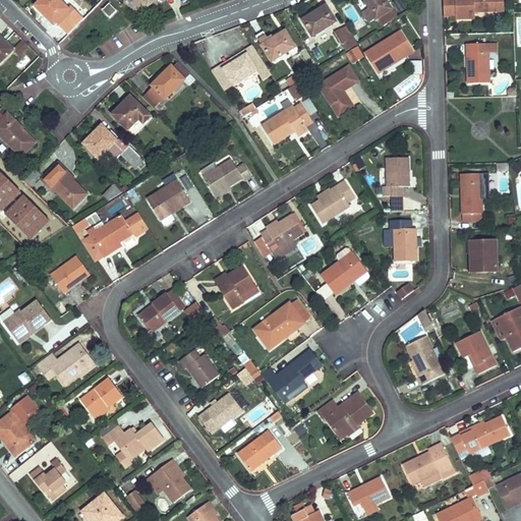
[(41,0),(37,5),(43,12),(43,13),(54,24),(69,9),(59,0),(41,0)]
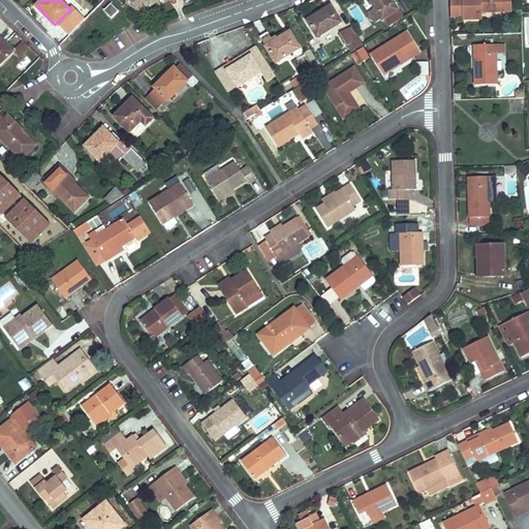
[(131,0),(141,12),(160,0),(131,0)]
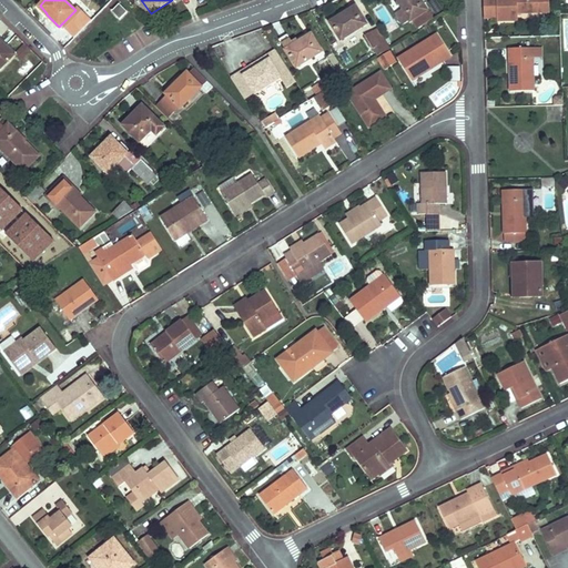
[(397,0),(403,9),(411,21),(413,20),(427,11),(421,0),(397,0)]
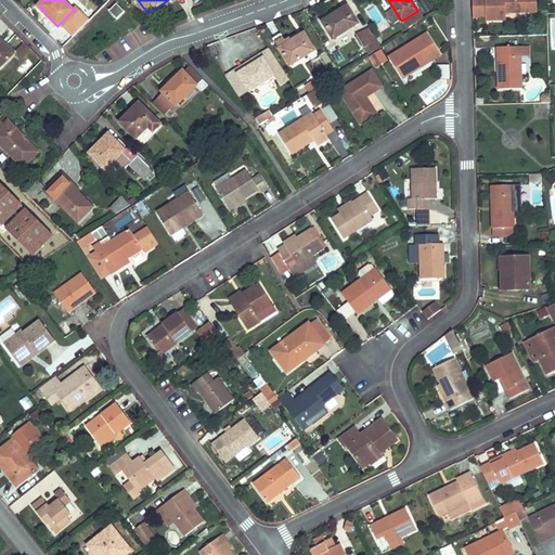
[(487,18),(486,0),(473,0),(474,18),(487,18)]
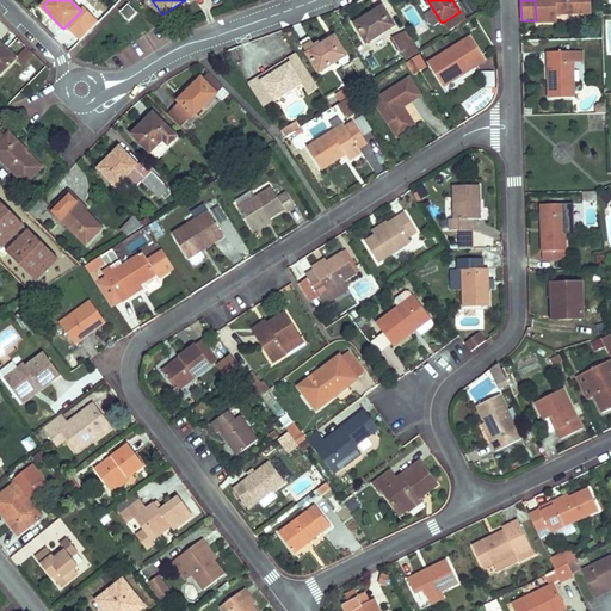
[(556,14),(581,13),(580,0),(535,0),(536,22),(556,22),(556,14)]
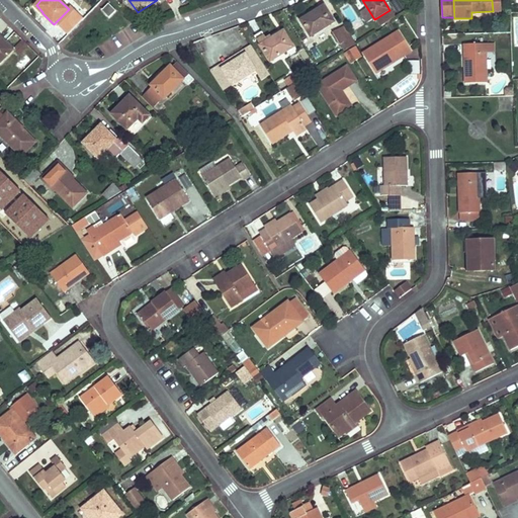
[(492,0),(493,11),(501,11),(500,0),(492,0)]
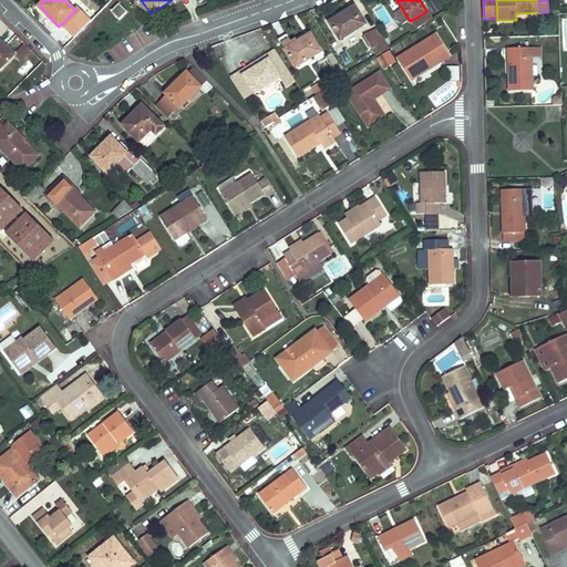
[(112,11),(120,20),(127,12),(120,4),(112,11)]
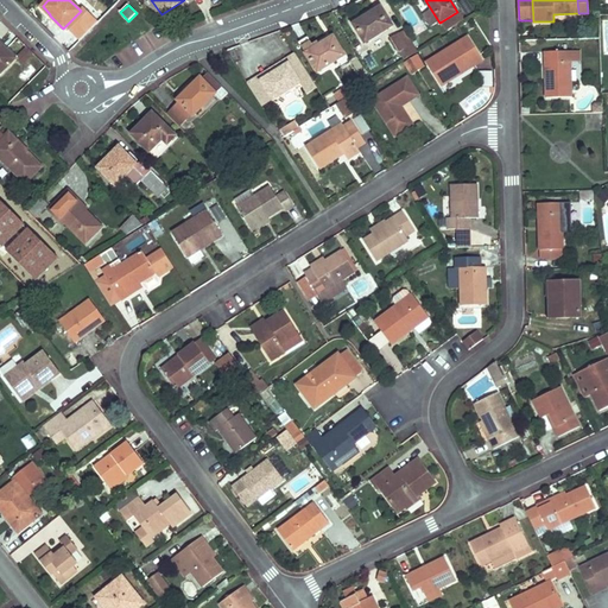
[(381,7),(354,24),(365,43),(393,26),(381,7)]
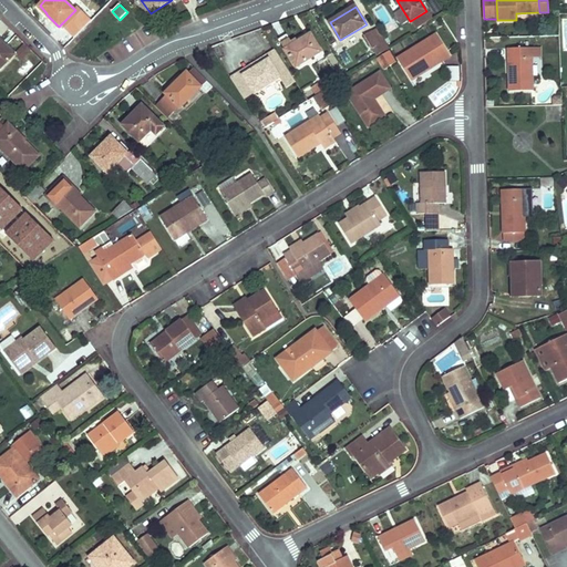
[(410,21),(402,9),(395,13),(403,24),(410,21)]
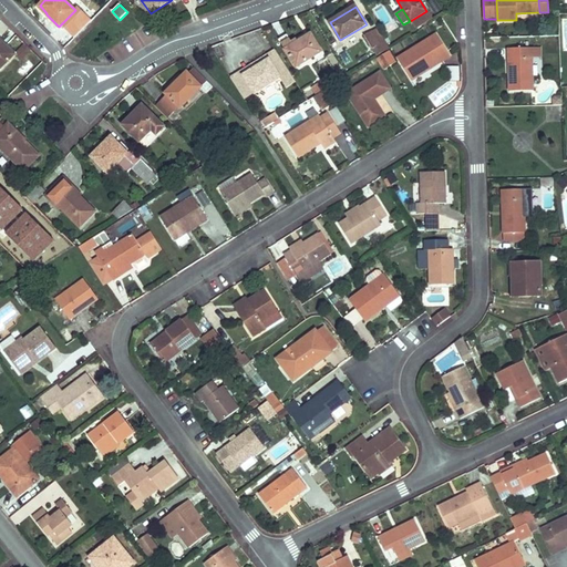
[(426,11),(412,20),(418,27),(431,19),(426,11)]
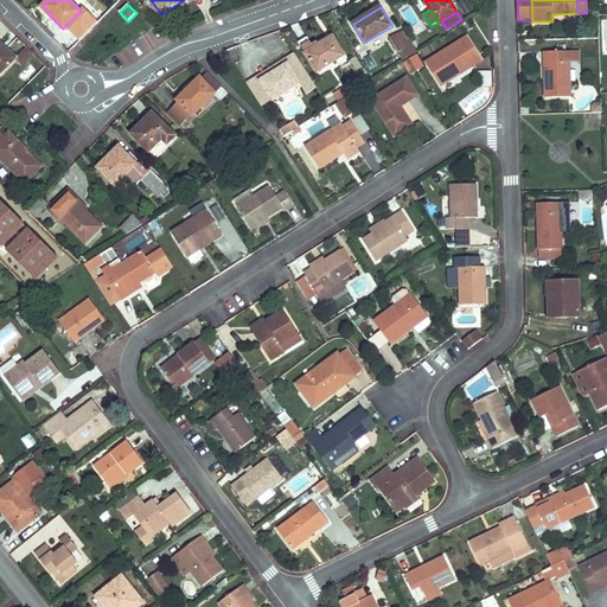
[(398,52),(400,52),(402,50),(407,58),(417,51),(404,30),(390,38),(398,52)]
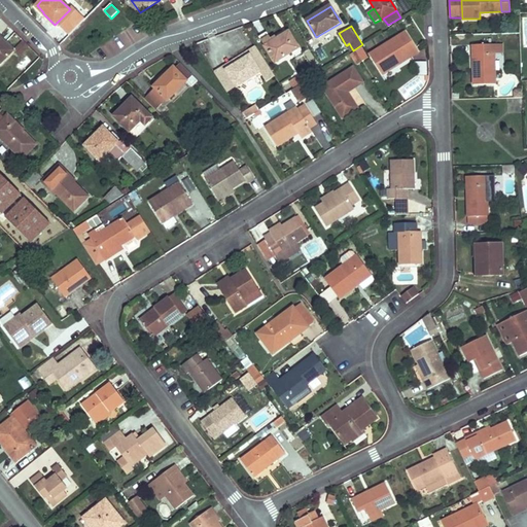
[(266,46),(273,42),(267,32),(259,37),(266,46)]
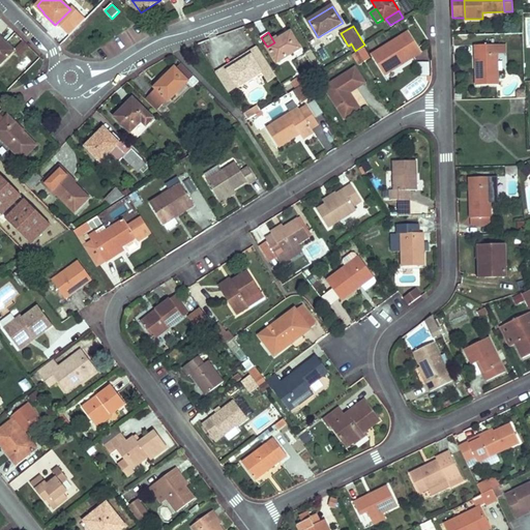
[(276,63),(300,49),(291,32),(274,42),(267,47),(276,63)]
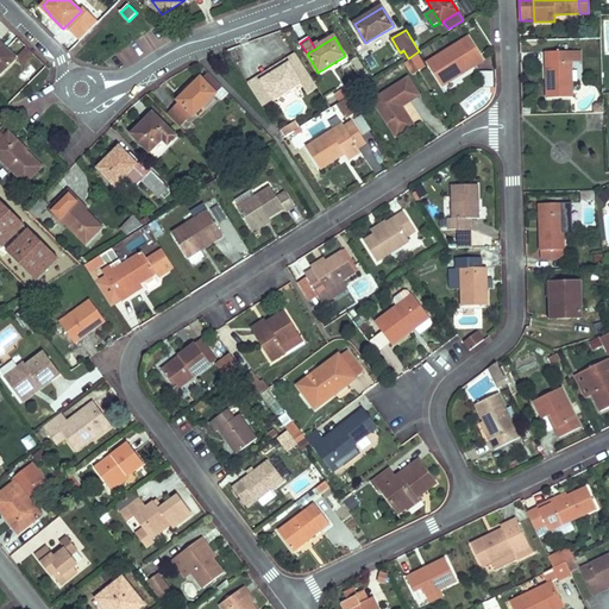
[(483,61),(469,37),(428,62),(443,86),(463,73),(464,74),(483,61)]
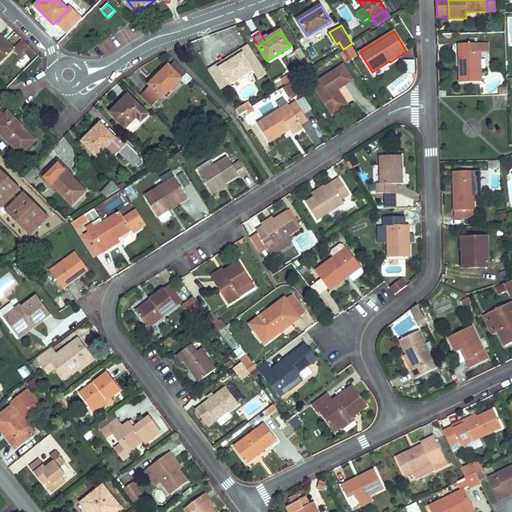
[(0,62),(13,49),(0,36),(0,62)]
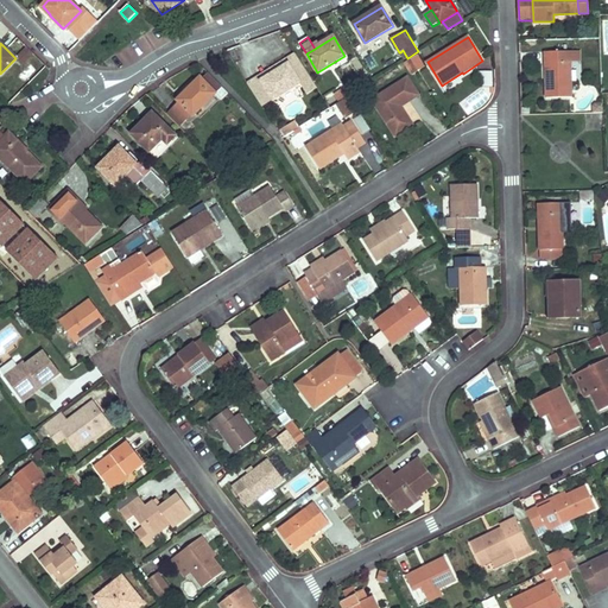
[(35,54),(27,46),(16,58),(23,65),(35,54)]
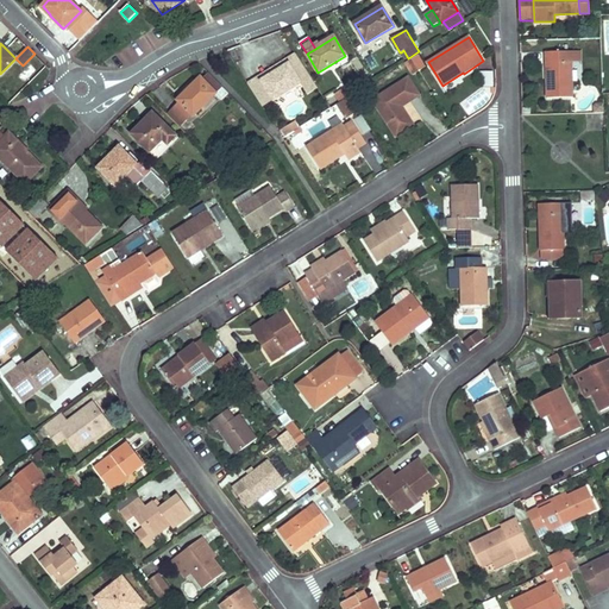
[(546,52),(546,63),(550,63),(550,80),(547,80),(547,99),(572,98),(571,51),(546,52)]
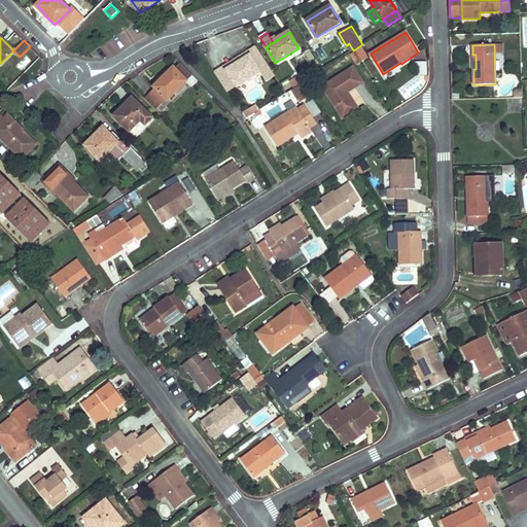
[(255,46),(247,53),(249,56),(225,70),(236,88),(259,72),(266,82),(275,76),(255,46)]
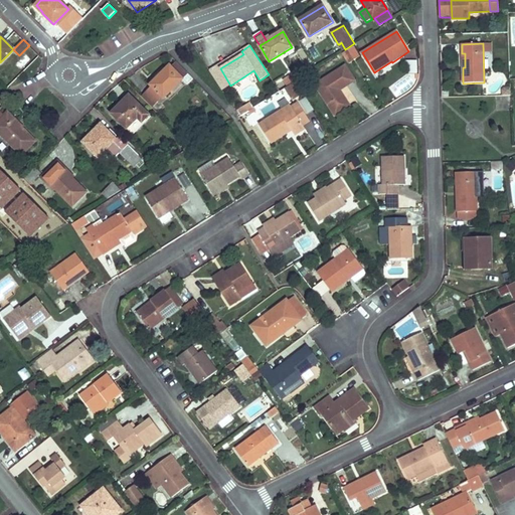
[(348,49),(354,60),(360,56),(354,46),(348,49)]
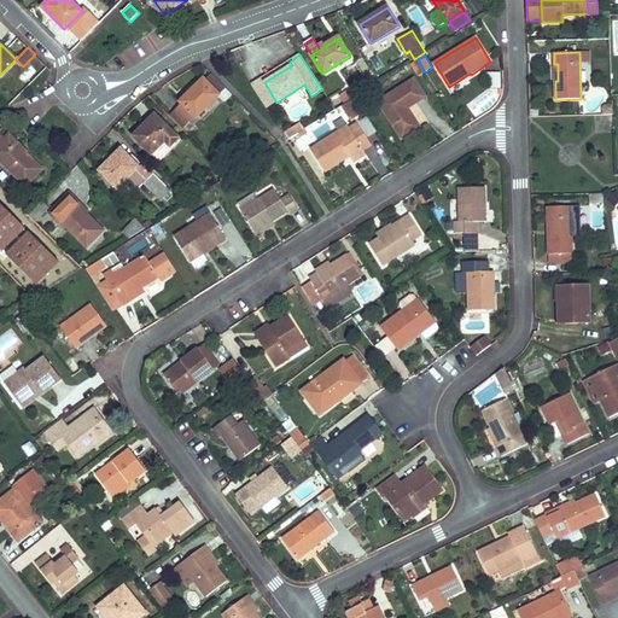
[(419,76),(425,73),(418,59),(412,64),(419,76)]
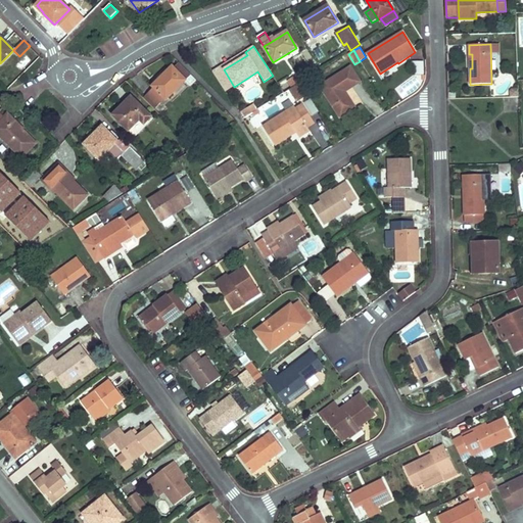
[(247,55),(245,52),(212,72),(226,92),(234,87),(224,69),(247,55)]
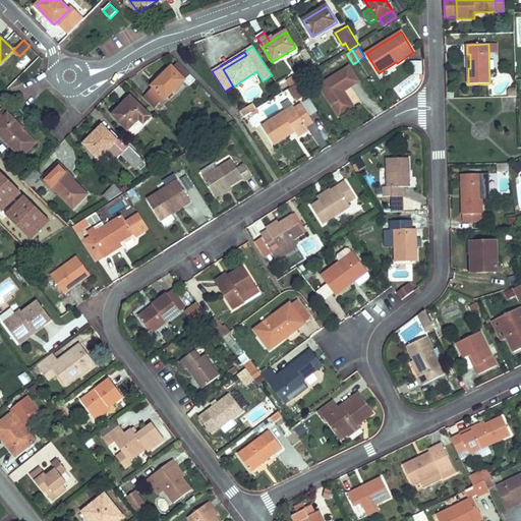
[(154,88),(143,98),(154,108),(164,98),(166,100),(184,80),(190,74),(178,62),(174,66),(173,65),(152,87),(154,88)]
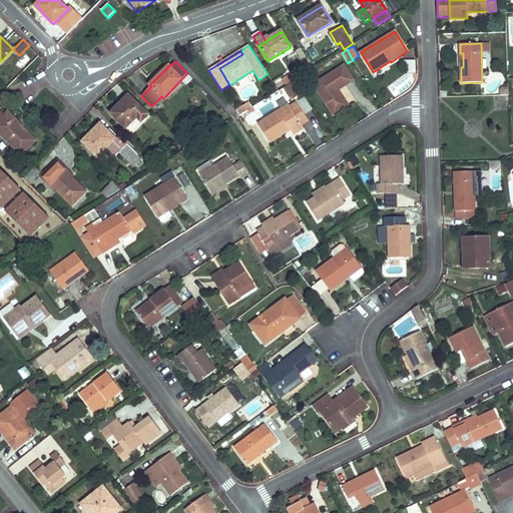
[(348,106),(341,94),(340,94),(337,90),(338,90),(353,80),(344,66),(315,84),(334,115),(348,106)]
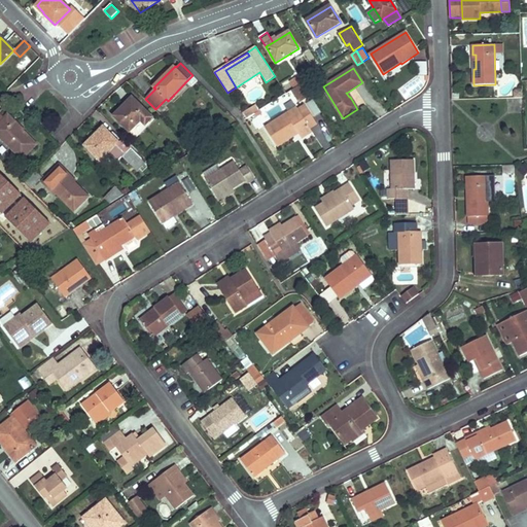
[(198,80),(192,75),(186,81),(191,86),(198,80)]
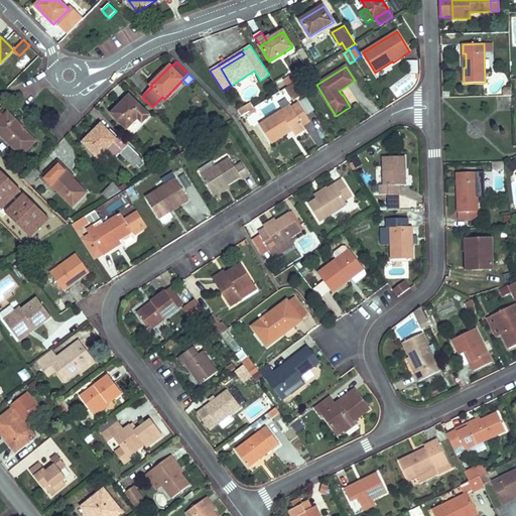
[(290,86),(296,82),(292,75),(285,79),(290,86)]
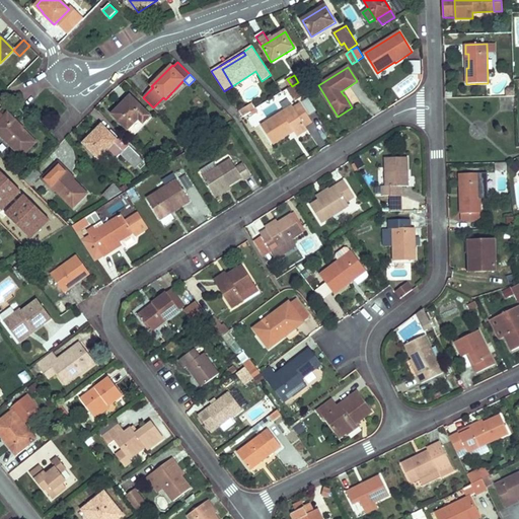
[(305,93),(298,82),(292,86),(288,88),(295,99),(305,93)]
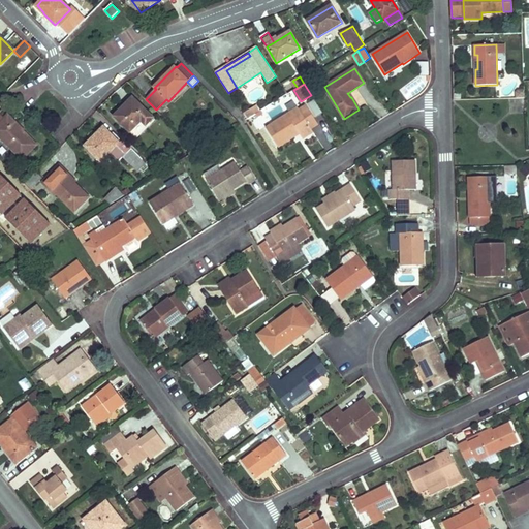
[(155,120),(134,99),(127,105),(126,104),(115,117),(136,138),(155,120)]
